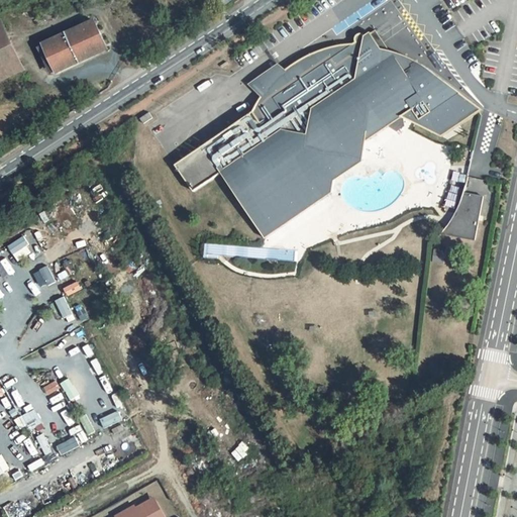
[(7,17),(0,19),(0,71),(24,62),(7,17)]
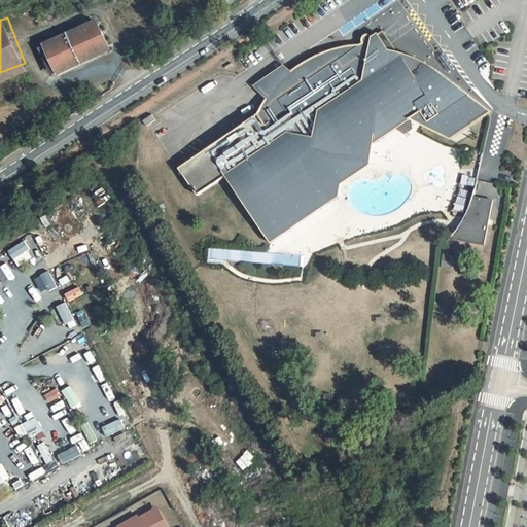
[(101,19),(50,40),(61,69),(112,48),(101,19)]
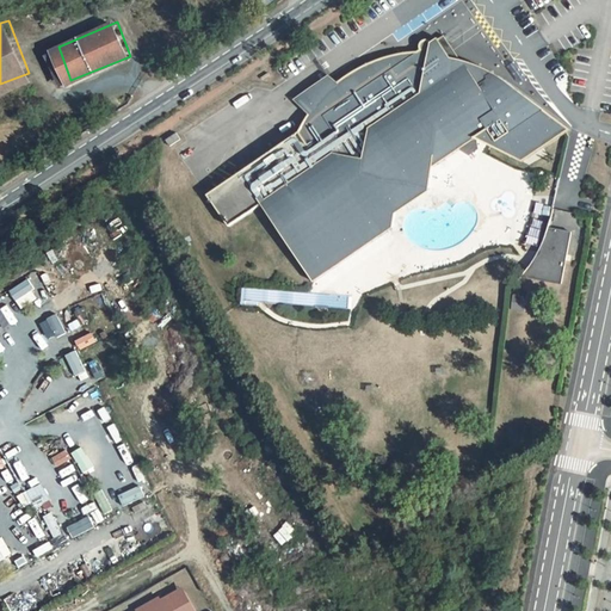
[(260,204),(308,281),(380,235),(397,208),(413,199),(438,160),(476,136),(516,162),(560,135),(567,125),(452,50),(442,34),(417,49),(431,28),(339,84),(327,75),(292,97),(306,117),(291,139),(204,192),(226,227),(260,204)]
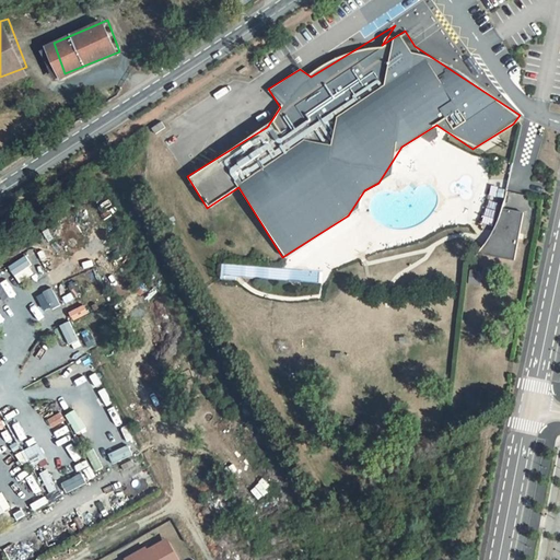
[(165,123),(161,117),(152,123),(156,128),(165,123)]
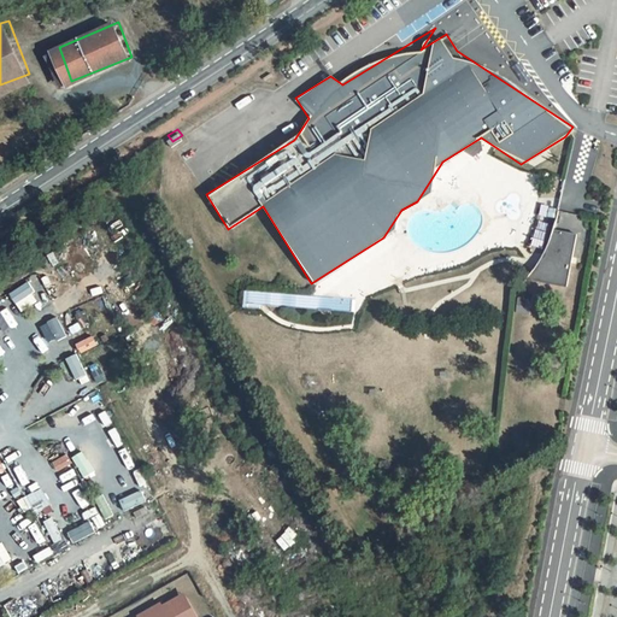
[(552,218),(535,252),(526,266),(565,271),(575,222),(552,218)]
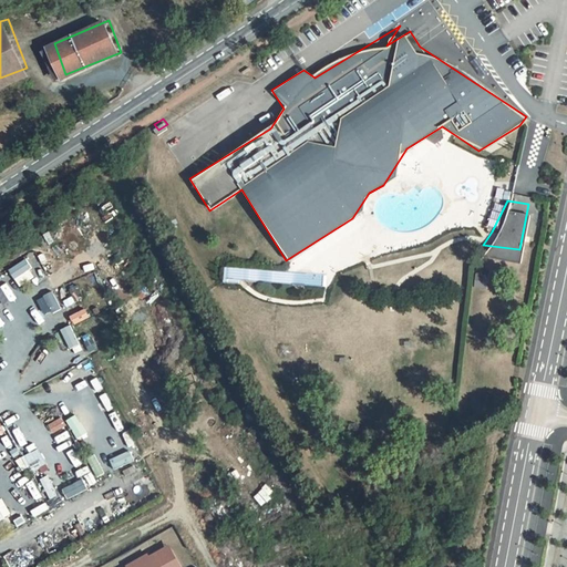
[(24,284),(43,275),(35,257),(17,266),(24,284)]
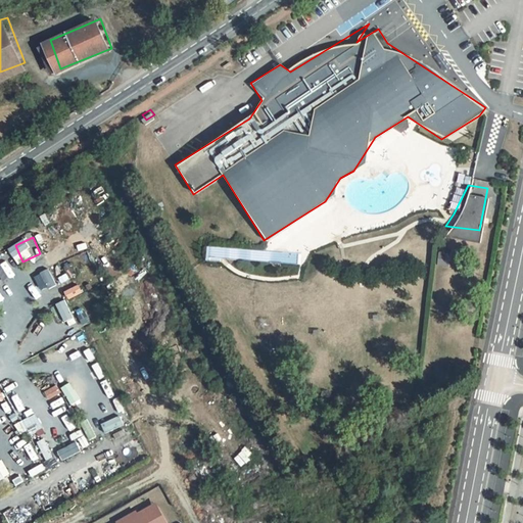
[(47,287),(53,285),(48,270),(42,272),(47,287)]
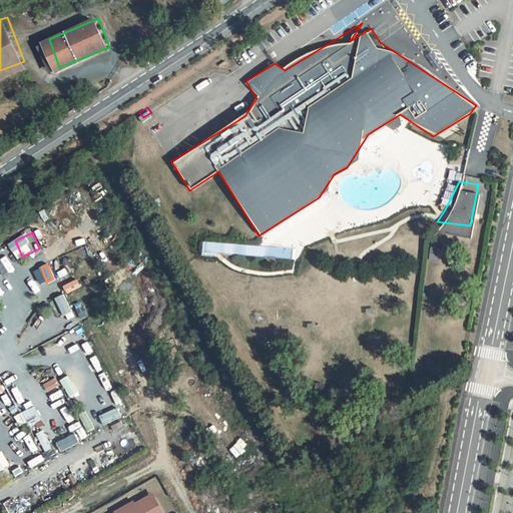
[(61,316),(70,312),(62,296),(53,300),(61,316)]
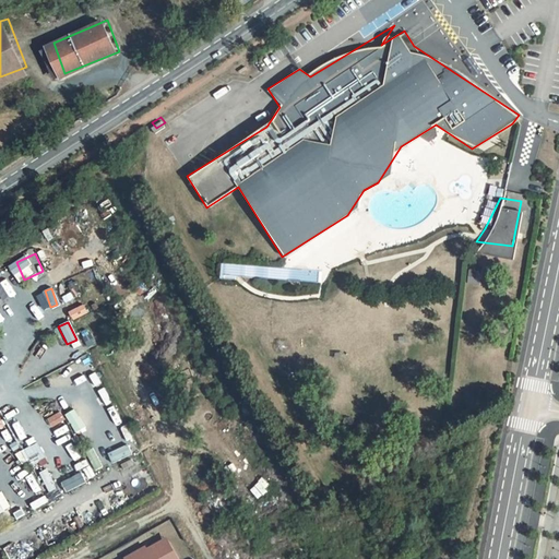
[(173,558),(174,558),(157,531),(108,558),(173,558)]
